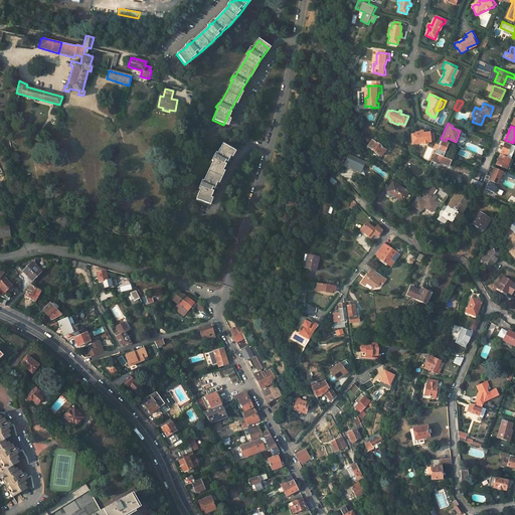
[(419,146),(427,145),(427,143),(431,143),(431,142),(434,141),(433,134),(431,134),(430,134),(430,133),(422,134),(422,132),(419,132),(419,133),(419,136),(417,136),(417,135),(416,135),(411,136),(412,145),(419,144),(419,146)]
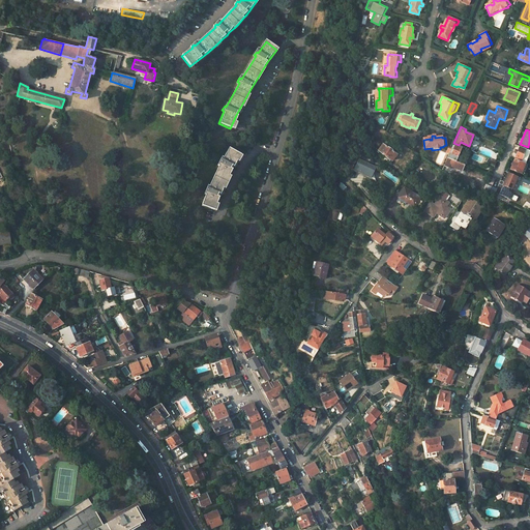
[(396,154),(391,150),(391,149),(388,147),(388,148),(382,144),(378,150),(380,151),(378,153),(389,160),(390,158),(392,160),(396,154)]
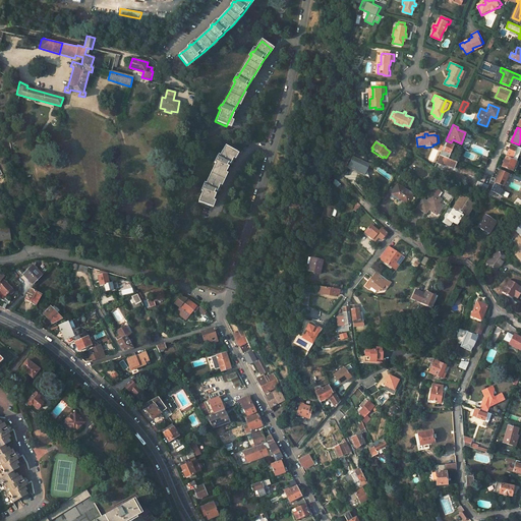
[(453,146),(447,142),(446,147),(444,146),(440,155),(447,158),(453,146)]
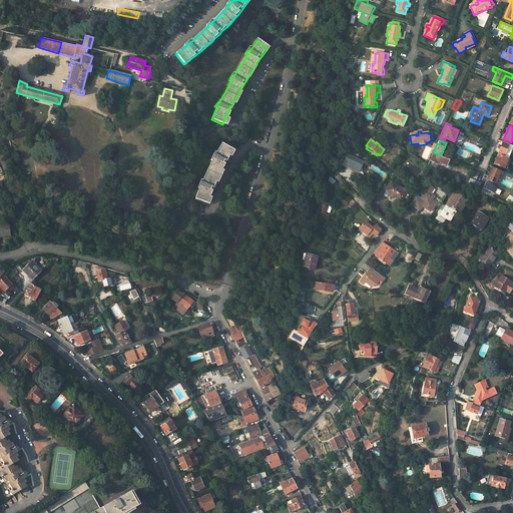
[(509,156),(512,145),(503,141),(501,145),(498,144),(497,147),(498,147),(497,151),(509,156)]
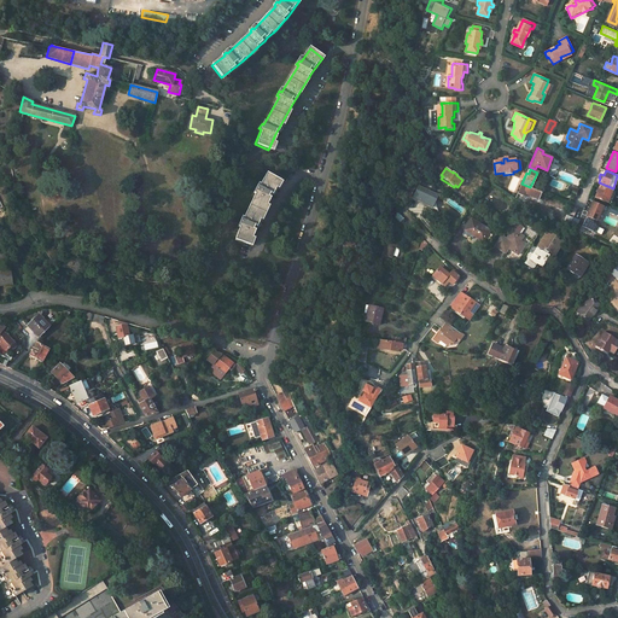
[(279,182),(266,174),(258,188),(256,187),(254,192),(255,192),(243,220),(240,219),(238,225),(240,225),(235,239),(244,243),(250,245),(255,228),(269,199),(279,182)]
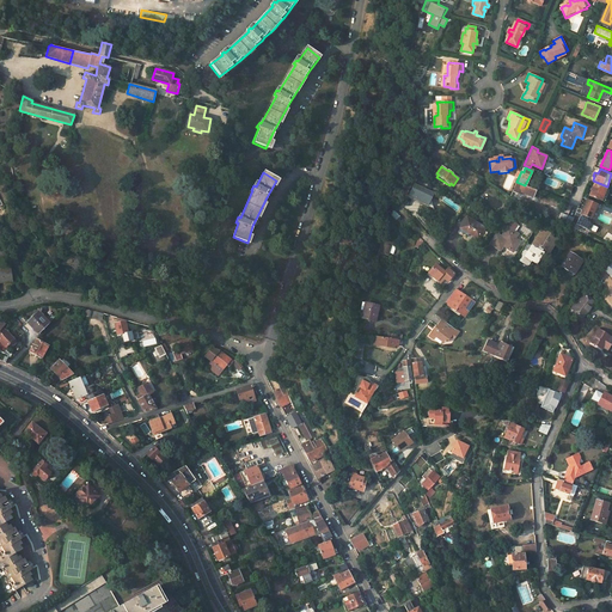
[(519,190),(521,191),(533,197),(537,190),(525,185),(516,182),(509,197),(514,200),(518,193),(519,190)]
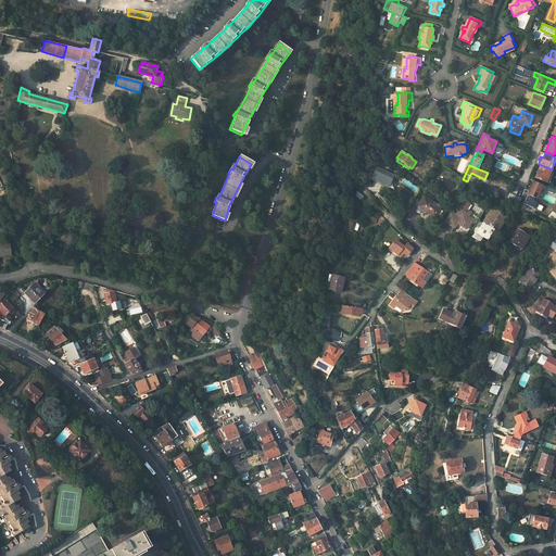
[(546,181),(551,171),(540,166),(535,177),(546,181)]
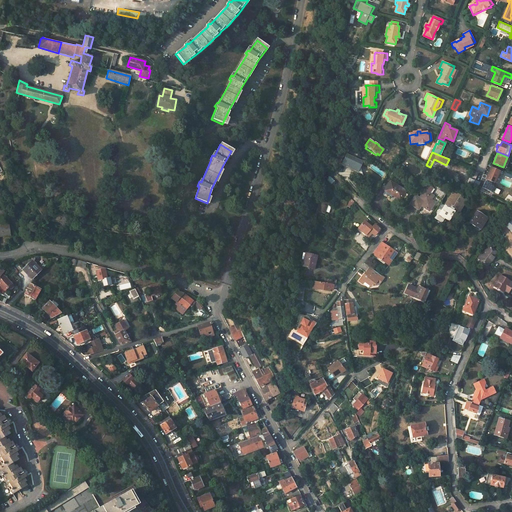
[(343,178),(348,180),(351,169),(341,166),(338,174),(344,176),(343,178)]
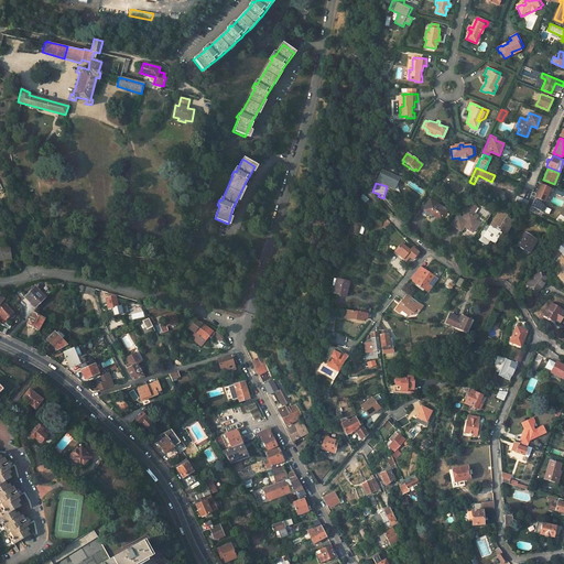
[(541,202),(542,199),(544,201),(550,186),(541,183),(535,196),(533,202),(531,206),(543,212),(546,205),(541,202)]
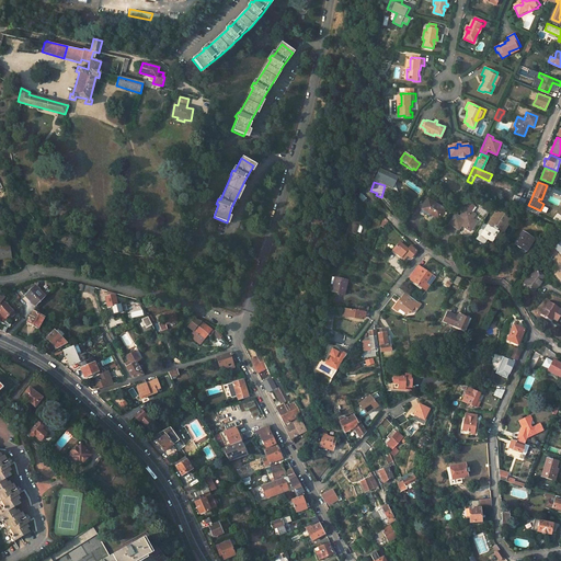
[(420,210),(437,221),(445,208),(427,198),(420,210)]
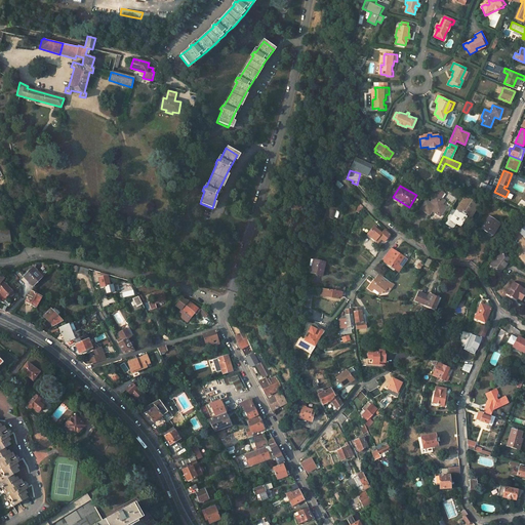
[(445,207),(441,204),(444,200),(440,197),(442,193),(439,191),(437,191),(430,204),(427,201),(421,210),(429,214),(432,210),(437,213),(440,215),(445,207)]
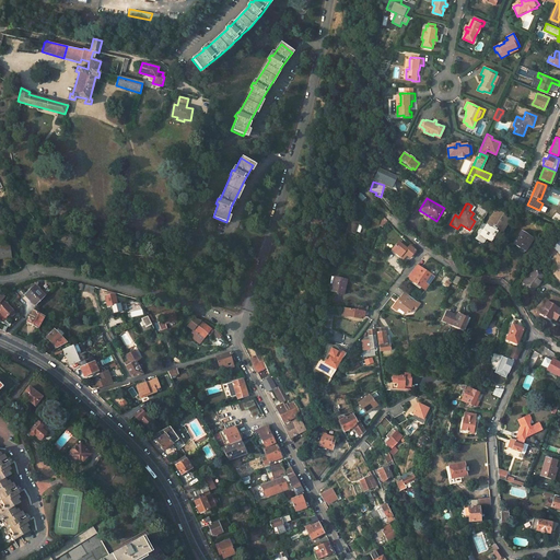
[(404,221),(408,213),(404,210),(398,216),(404,221)]
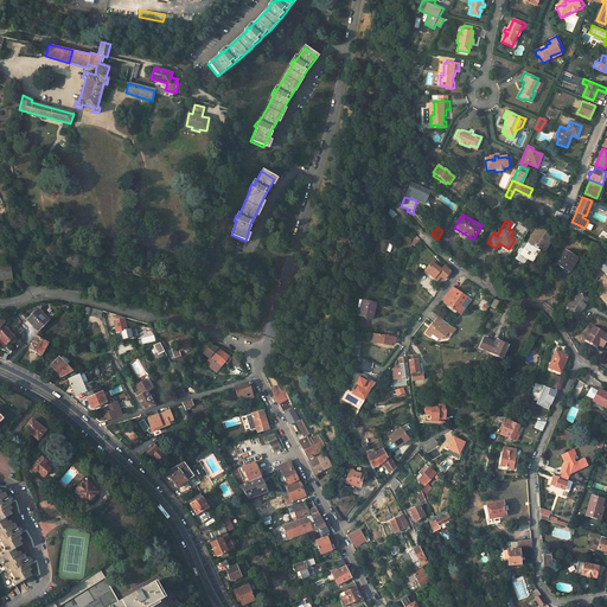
[(529,259),(534,261),(537,255),(537,254),(540,250),(536,248),(538,244),(542,247),(541,248),(545,250),(553,238),(548,235),(549,234),(543,230),(543,231),(537,228),(526,246),(523,253),(530,257),(529,259)]
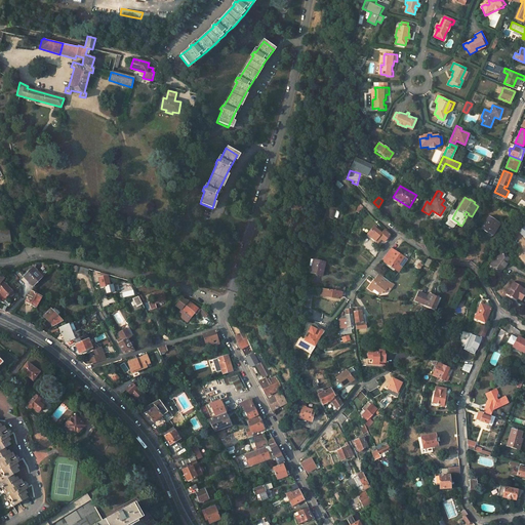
[(327,209),(325,216),(333,219),(335,212),(327,209)]
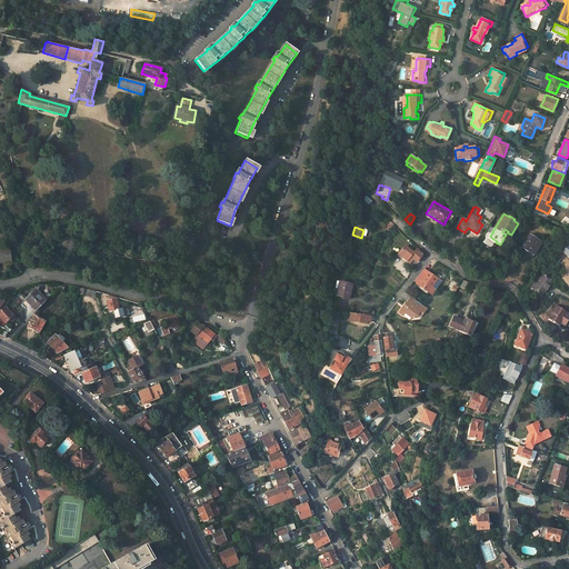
[(490,228),(481,242),(490,248),(493,246),(496,242),(497,241),(490,237),(493,230),(490,228)]
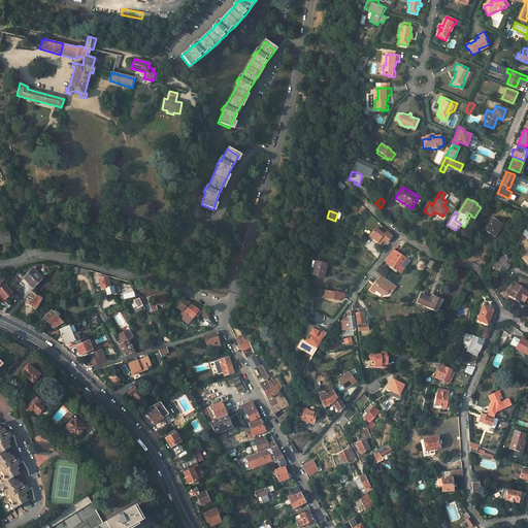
[(493,216),(485,229),(490,232),(492,230),(496,234),(503,223),(493,216)]
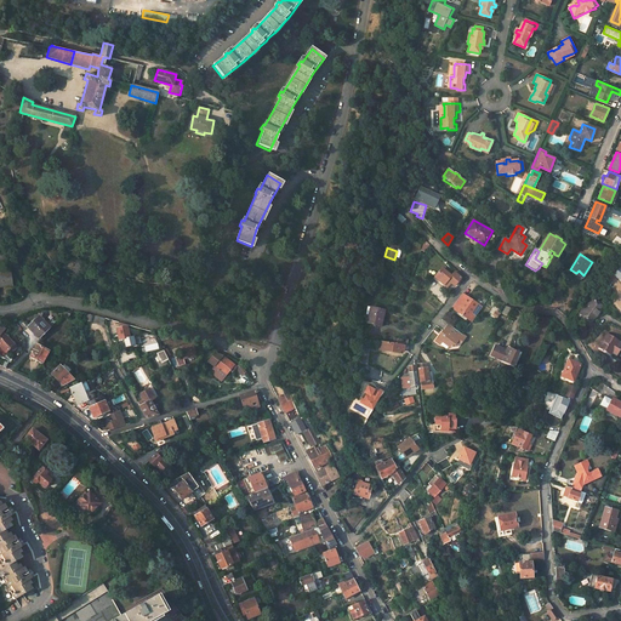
[(450,283),(454,285),(462,275),(455,269),(451,275),(442,268),(434,278),(446,288),(450,283)]
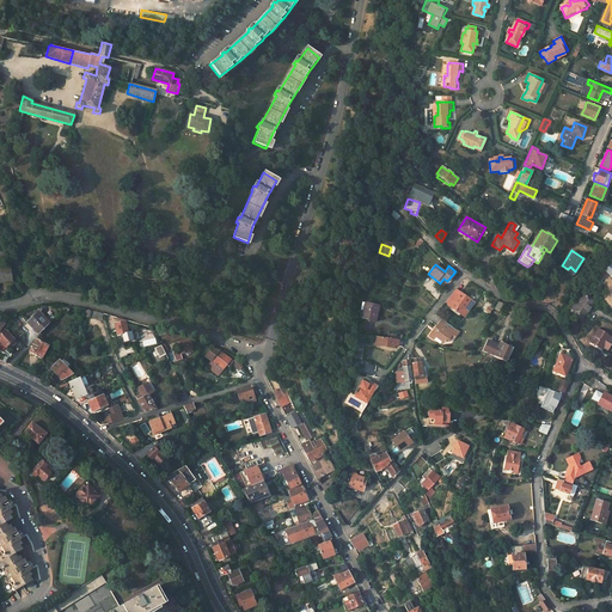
[(0,281),(12,280),(11,267),(0,268),(0,281)]
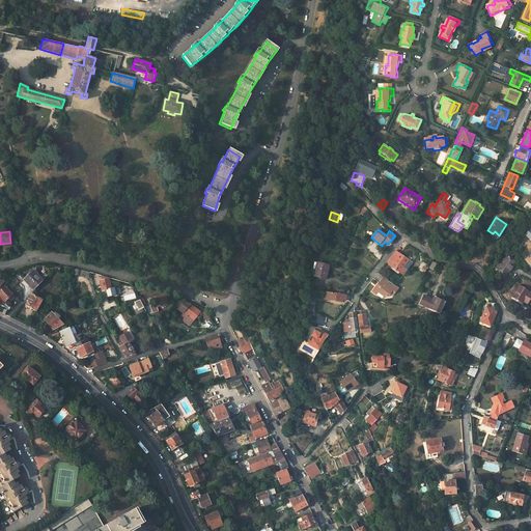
[(453,251),(460,255),(465,249),(457,244),(453,251)]
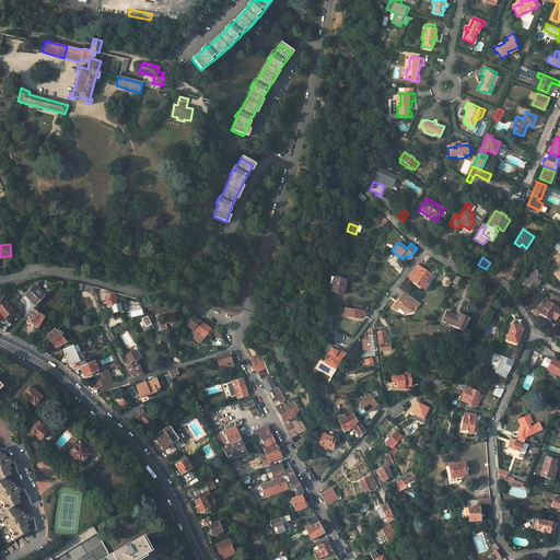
[(422,267),(417,264),(409,273),(419,281),(428,287),(435,276),(429,271),(428,272),(427,271),(427,270),(423,268),(422,269),(421,268),(422,267)]
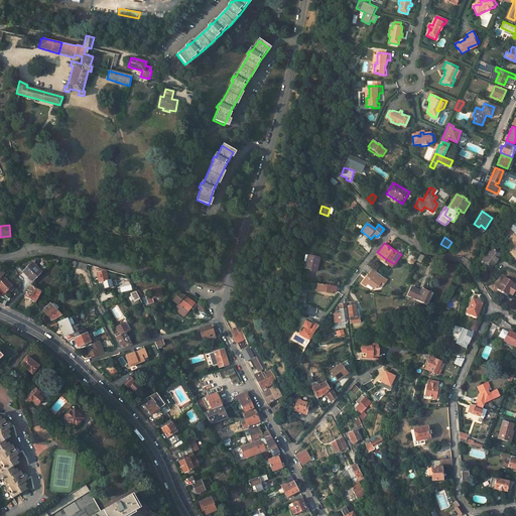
[(493,248),(482,261),(491,269),(502,256),(493,248)]
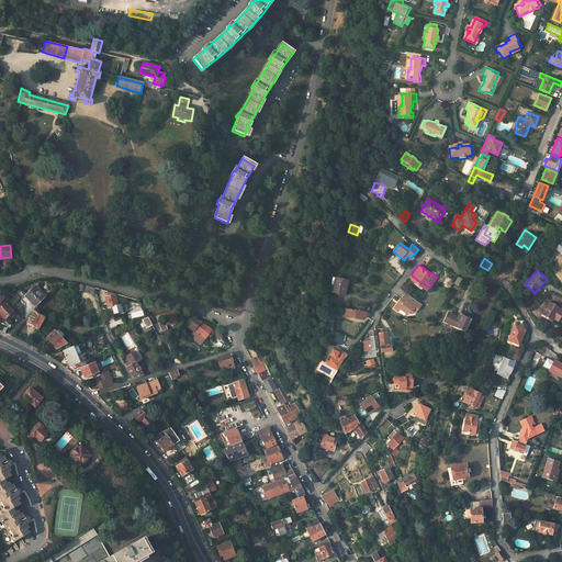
[(335,278),(334,287),(330,287),(330,291),(333,291),(333,293),(345,295),(348,281),(335,278)]
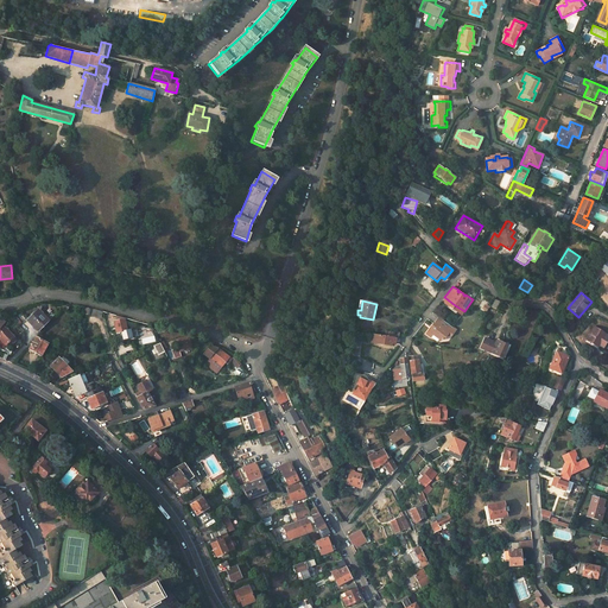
[(453,309),(462,315),(464,311),(455,305),(453,309)]
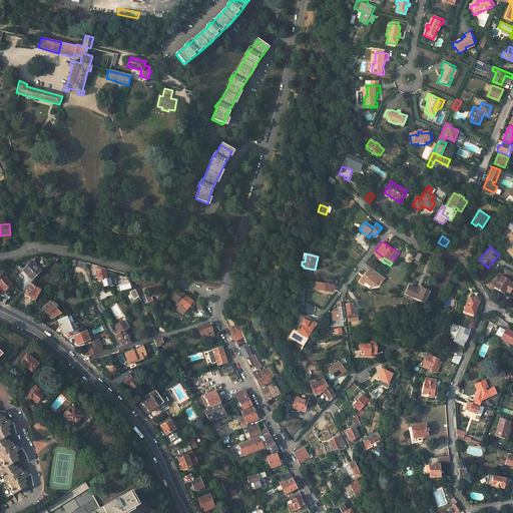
[(41,271),(33,263),(24,271),(33,280),(41,271)]
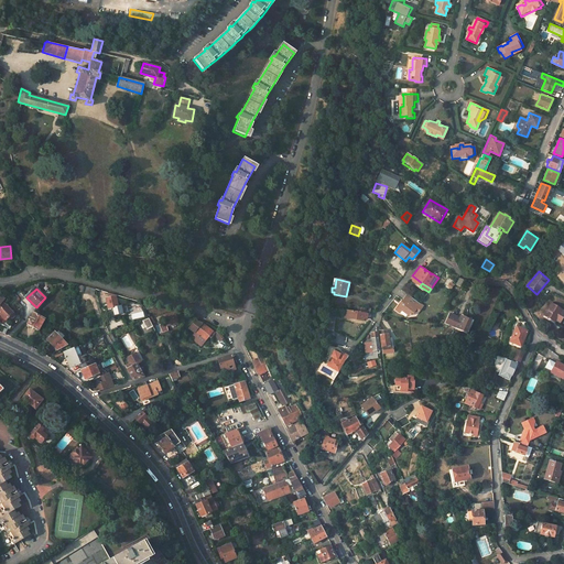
[(106,297),(110,316),(123,313),(121,305),(118,306),(116,294),(108,292),(108,297),(106,297)]
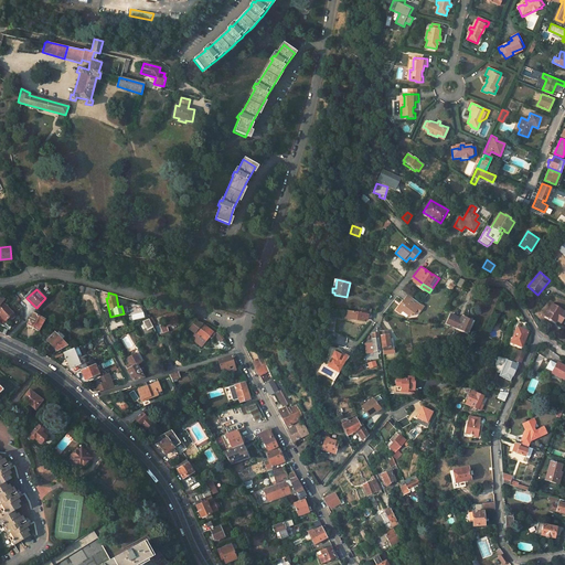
[(403,309),(408,313),(414,313),(416,310),(417,311),(420,310),(424,306),(407,294),(402,300),(395,310),(400,312),(403,309)]
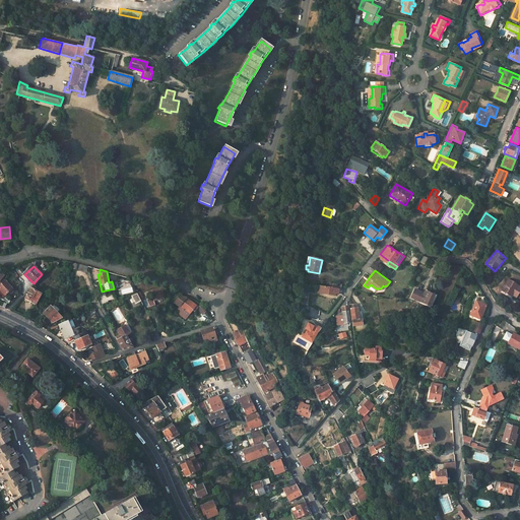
[(0,287),(0,289),(4,295),(6,297),(13,290),(11,288),(3,279),(0,281),(0,286),(1,287),(0,287)]
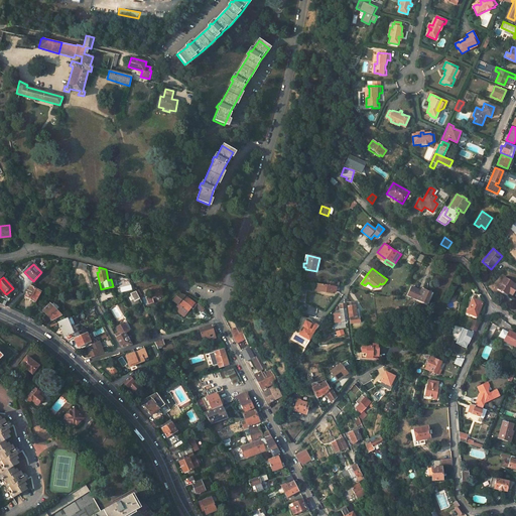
[(510,294),(515,285),(503,277),(496,288),(504,293),(505,291),(507,292),(510,294)]
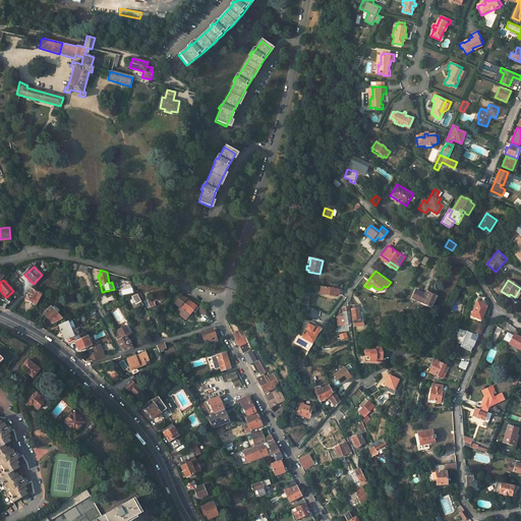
[(339,289),(333,289),(320,287),(319,294),(329,295),(330,293),(335,294),(339,295),(339,289)]
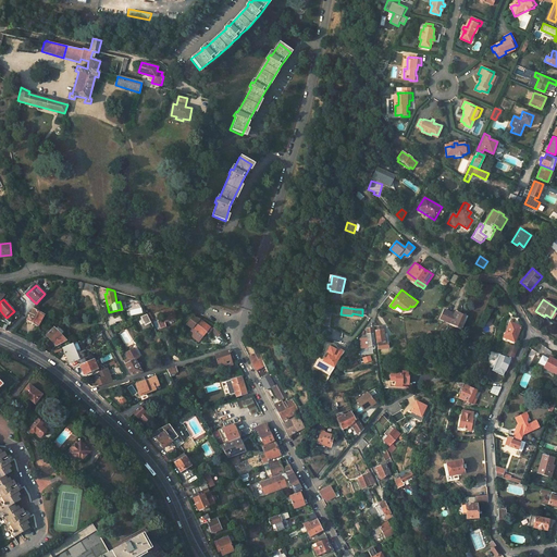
[(38,325),(44,314),(33,309),(31,313),(29,313),(28,316),(29,316),(27,320),(38,325)]
